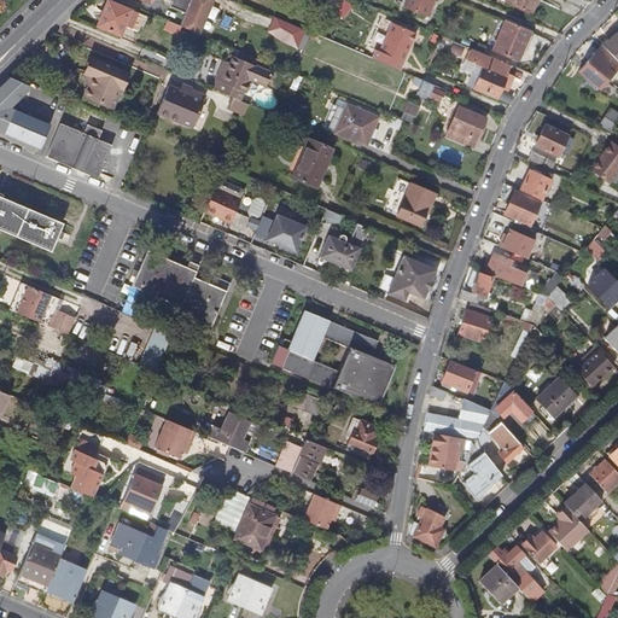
[(143,16),(106,0),(105,0),(94,24),(117,35),(122,24),(135,30),(143,16)]
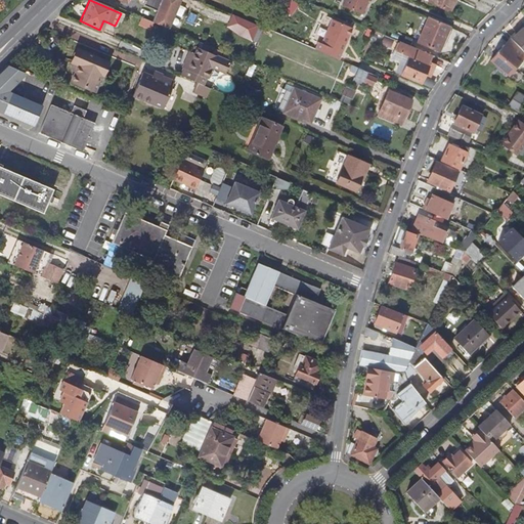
[(157,10),(151,22),(159,25),(178,33),(185,36),(198,8),(179,0),(121,0),(126,2),(127,0),(142,0),(144,1),(142,5),(157,10)]
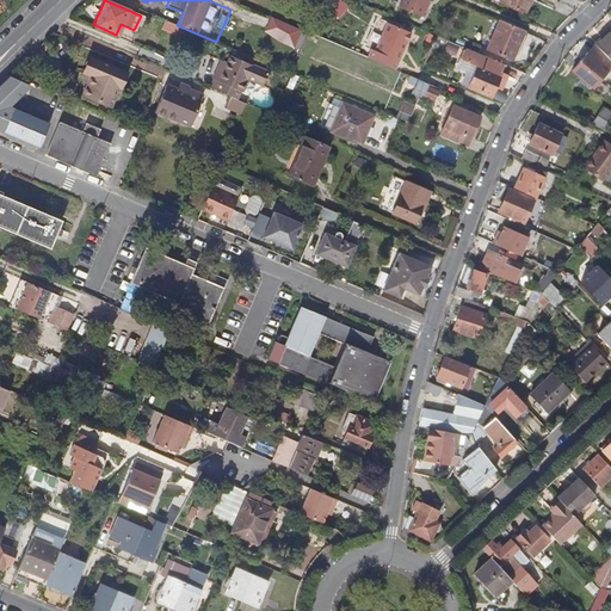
[(401,0),(399,7),(423,17),(429,0),(401,0)]
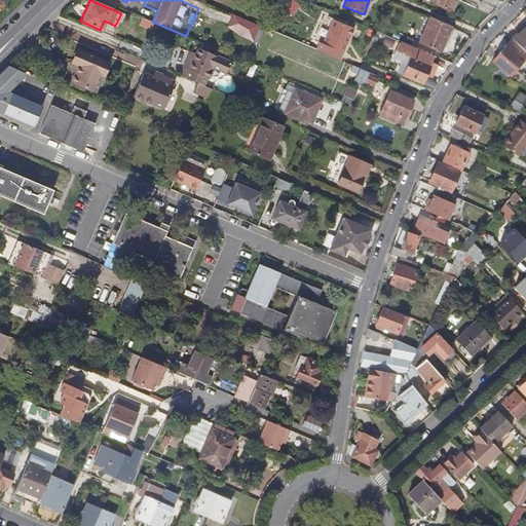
[(452,12),(457,0),(433,0),(431,3),(452,12)]
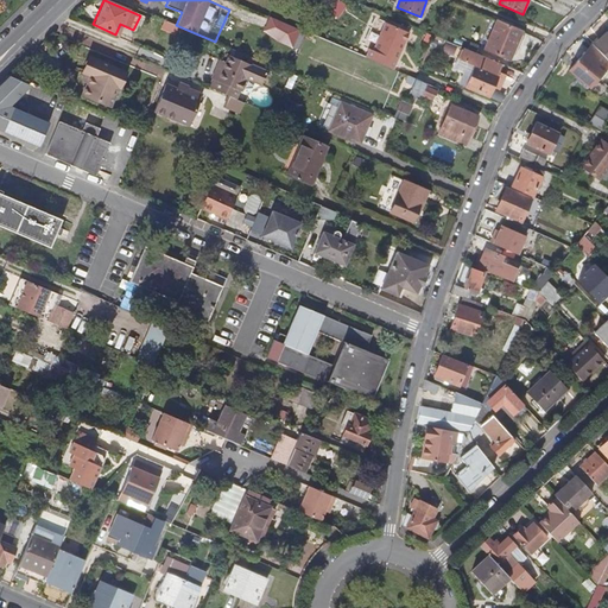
[(327,12),(335,18),(343,7),(334,1),(327,12)]
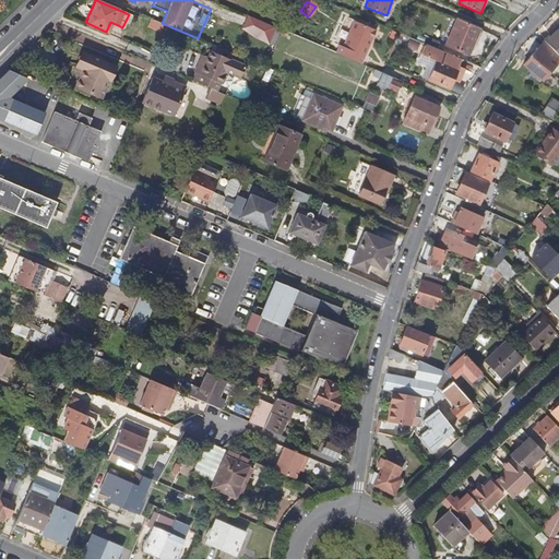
[(241,30),(271,43),(277,25),(249,13),(241,30)]
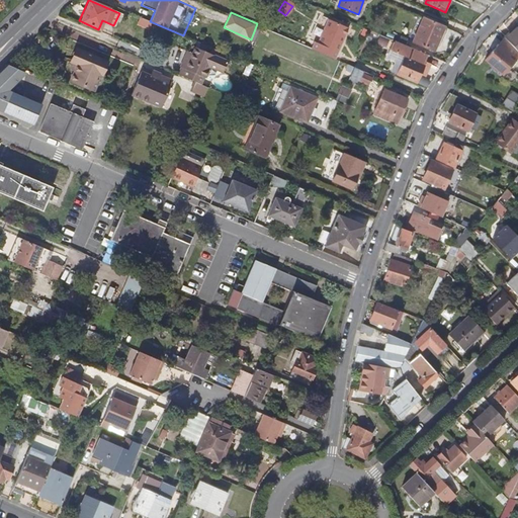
[(150,21),(140,16),(136,24),(154,31),(157,24),(150,21)]
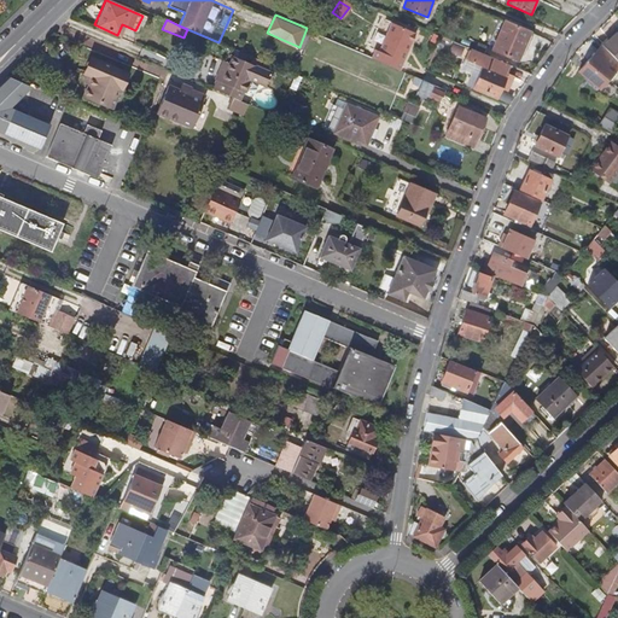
[(518,59),(530,33),(517,27),(503,22),(503,23),(491,48),(518,59)]
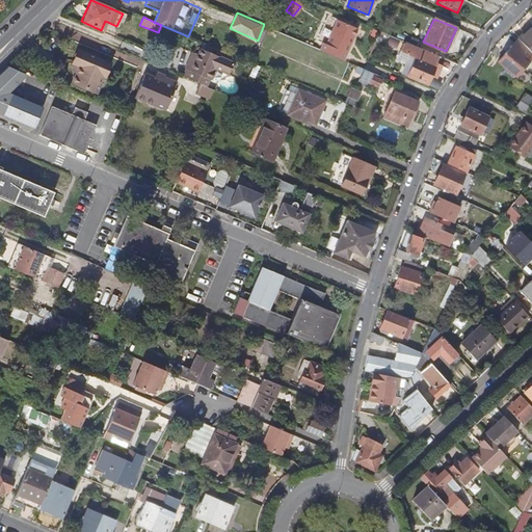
[(342,61),(349,45),(347,44),(349,40),(351,40),(355,29),(335,20),(324,45),(330,48),(327,55),(342,61)]
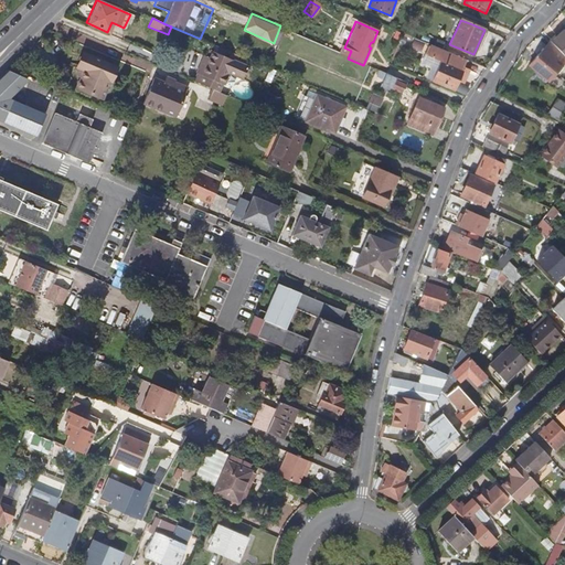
[(564,30),(563,29),(547,43),(548,44),(564,61),(564,30)]
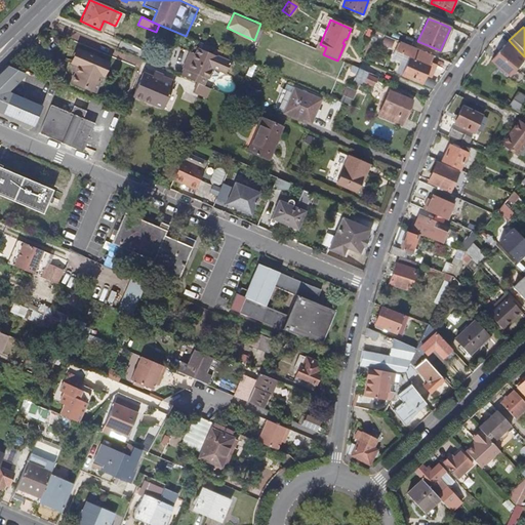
[(524,56),(510,41),(503,48),(502,47),(490,62),(510,77),(524,56)]
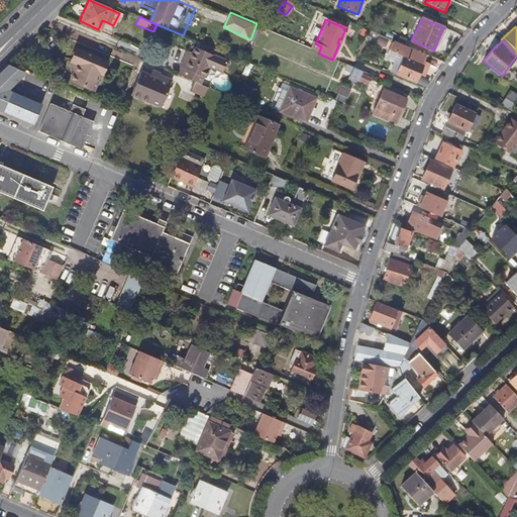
[(204,52),(206,45),(197,41),(192,54),(185,69),(180,67),(176,75),(192,82),(198,85),(202,77),(203,78),(208,67),(221,72),(226,61),(204,52)]
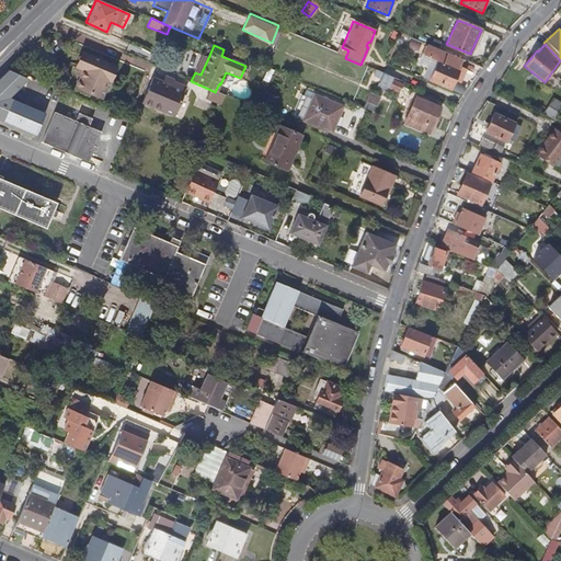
[(450,88),(461,61),(426,46),(422,57),(436,64),(433,70),(430,79),(450,88)]
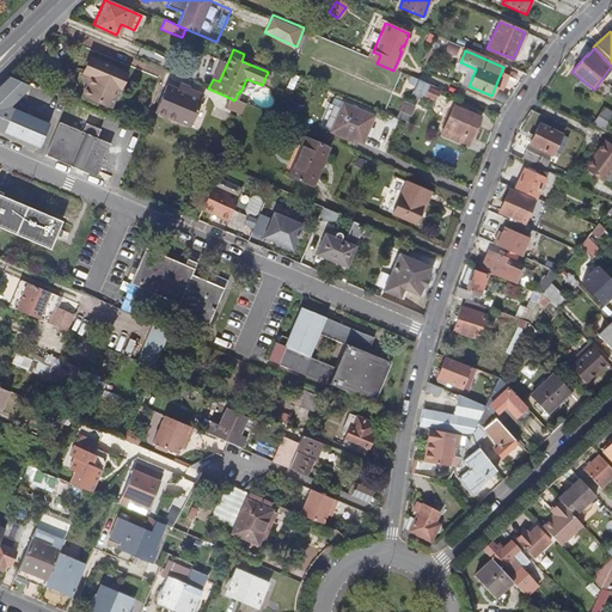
[(123,73),(89,59),(83,74),(90,77),(81,96),(109,106),(123,73)]
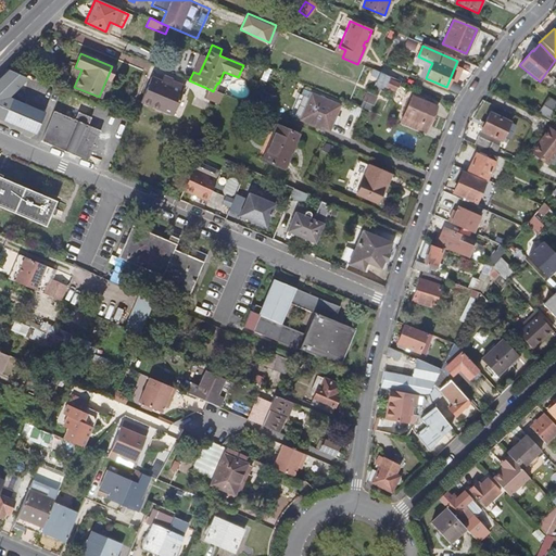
[(199,74),(206,58),(201,55),(193,72),(199,74)]
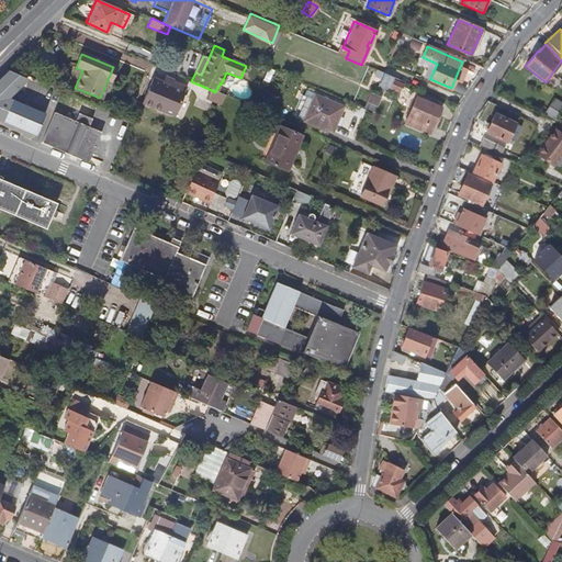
[(430,79),(434,70),(428,67),(424,77),(430,79)]
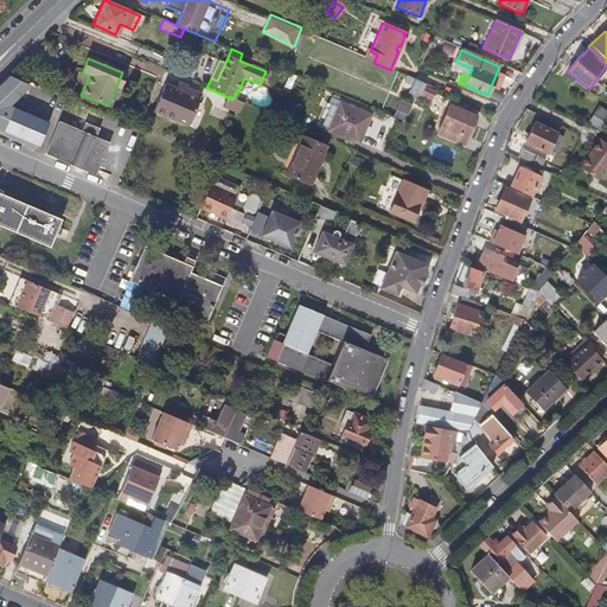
[(429,102),(435,89),(400,74),(397,80),(406,82),(402,90),(401,90),(397,97),(404,101),(408,93),(429,102)]
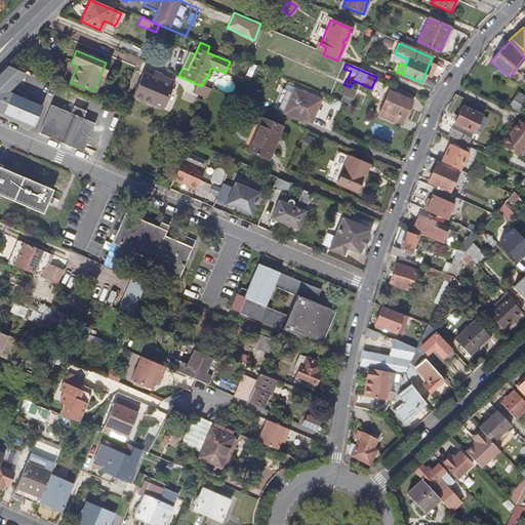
[(7,91),(25,72),(10,67),(0,76),(0,94),(1,93),(4,91),(7,91)]
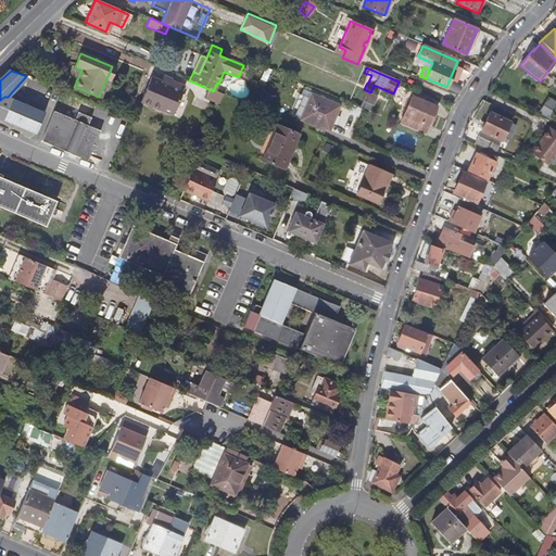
[(172,116),(184,87),(171,81),(168,86),(151,78),(140,102),(172,116)]
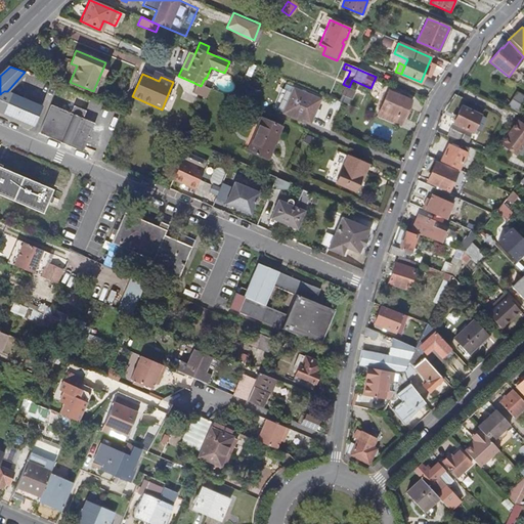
[(194,83),(190,91),(204,97),(208,88),(201,86),(194,83)]
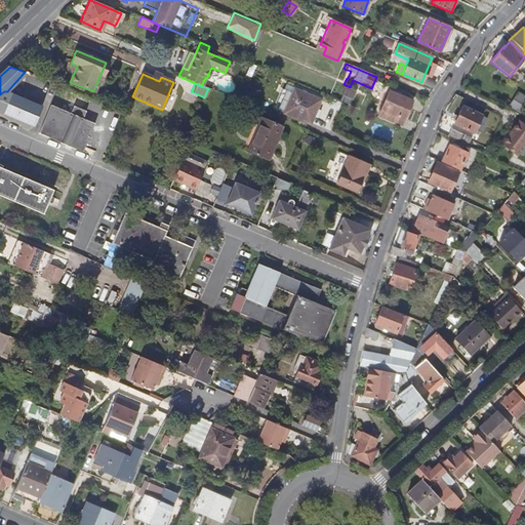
[(310,96),(283,86),(273,108),(299,119),(310,96)]
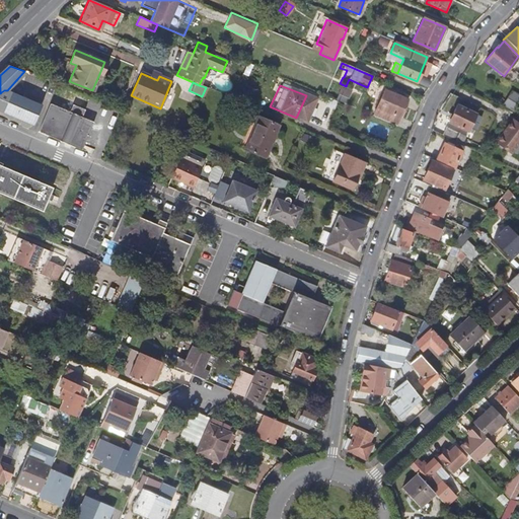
[(341,97),(345,88),(336,85),(332,93),(341,97)]
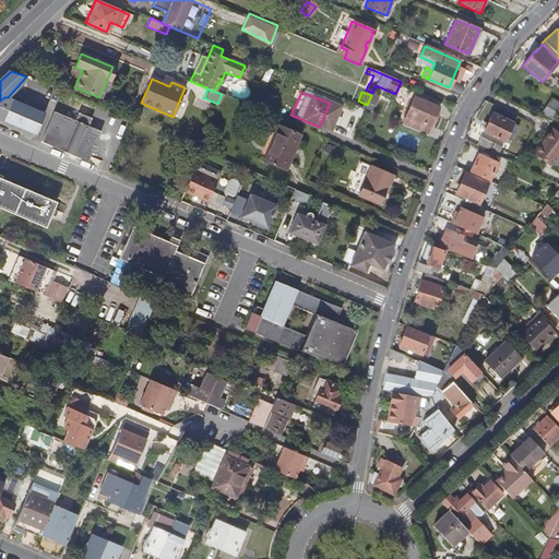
[(415,95),(402,126),(426,135),(439,106),(415,95)]
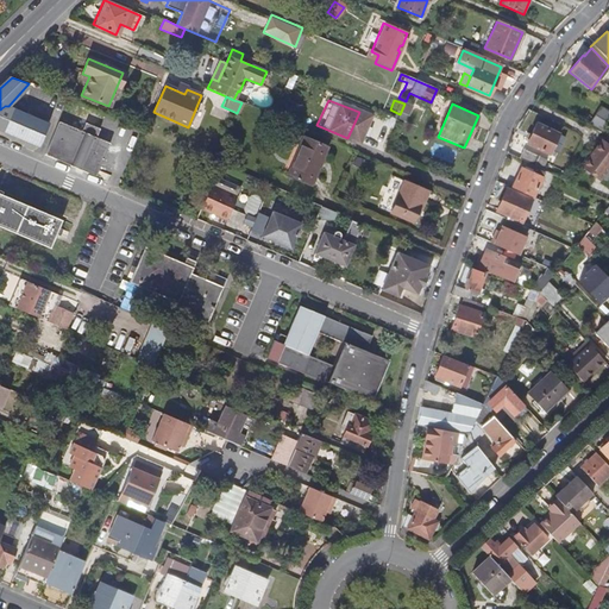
[(48,124),(11,108),(1,129),(38,144),(48,124)]
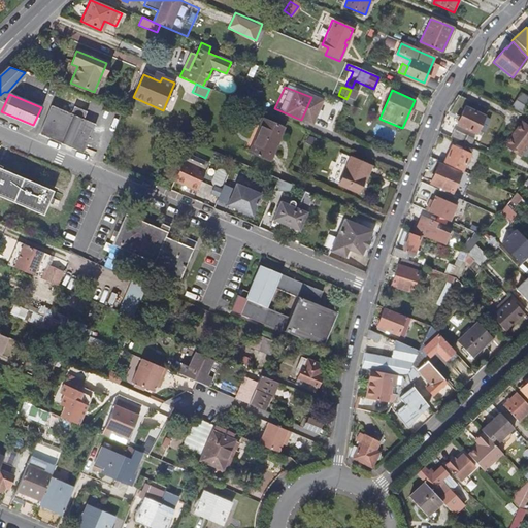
[(513,107),(524,116),(527,109),(527,101),(521,96),(513,107)]
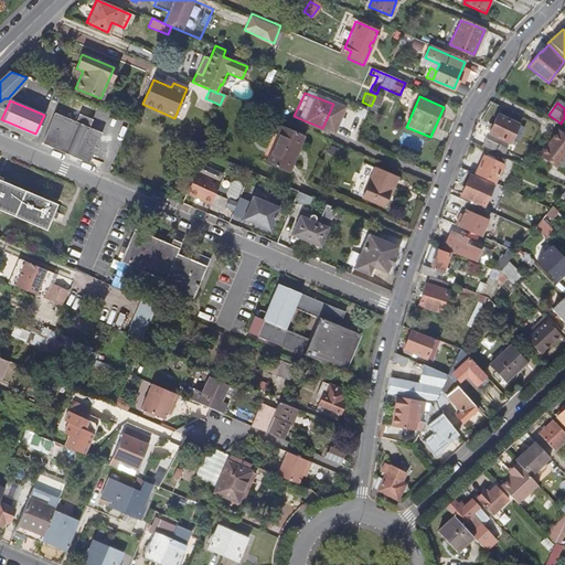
[(75,151),(91,159),(102,132),(89,127),(92,119),(78,113),(75,120),(53,112),(41,144),(65,153),(67,149),(70,145),(76,148),(75,151)]
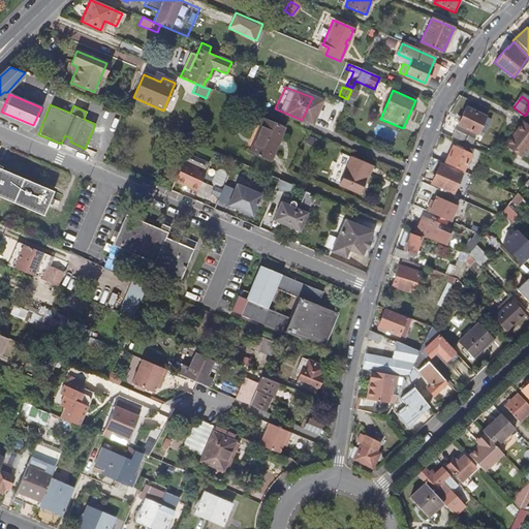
[(483,118),(465,109),(456,125),(474,135),(483,118)]
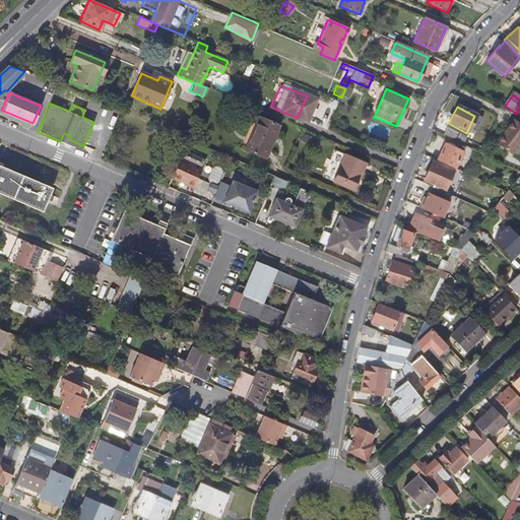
[(266,152),(277,126),(257,117),(246,144),(266,152)]
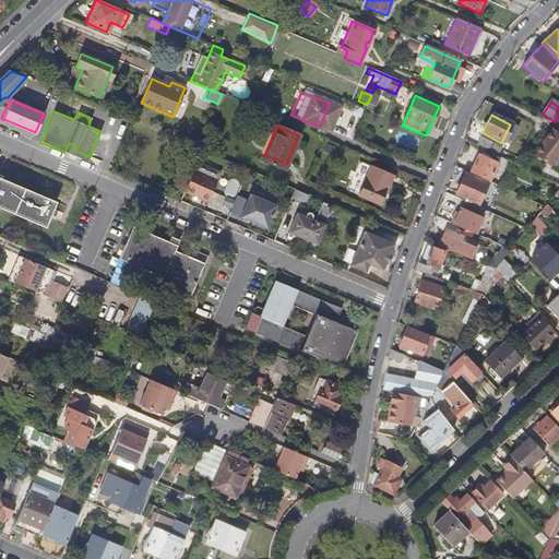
[(547,165),(558,150),(558,126),(557,126),(555,132),(552,130),(545,140),(547,143),(544,146),(540,144),(533,154),(547,165)]
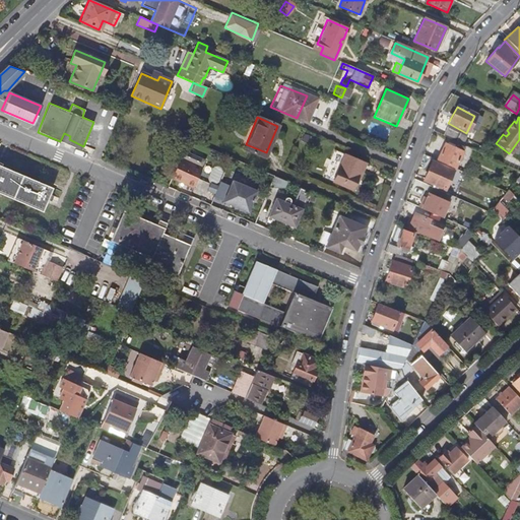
[(444,129),(441,134),(461,144),(463,138),(444,129)]
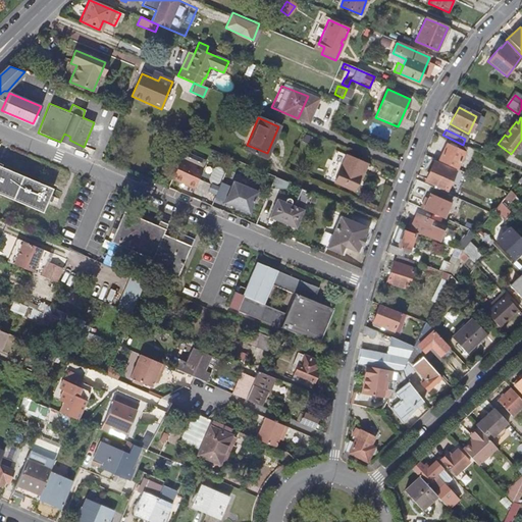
[(82,151),(84,147),(69,140),(70,137),(64,134),(62,138),(60,142),(82,151)]
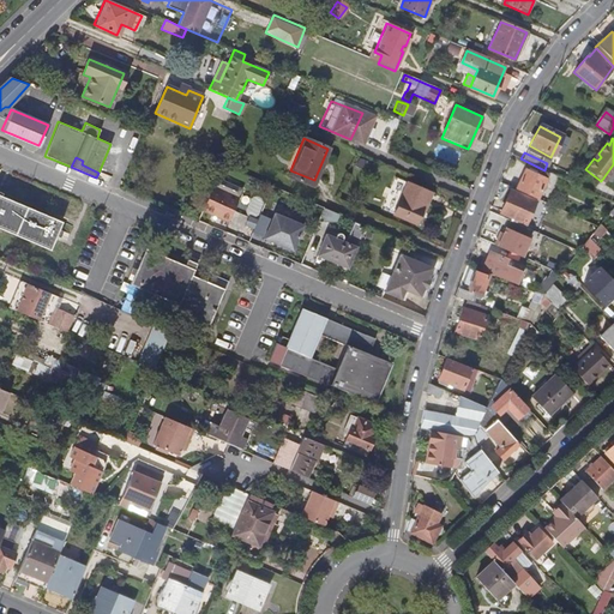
[(525,169),(515,190),(537,200),(547,180),(525,169)]
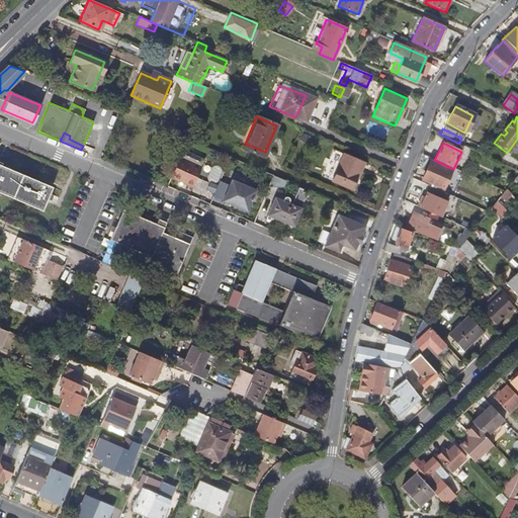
[(331,180),(348,187),(356,169),(358,171),(362,162),(342,154),(331,180)]
